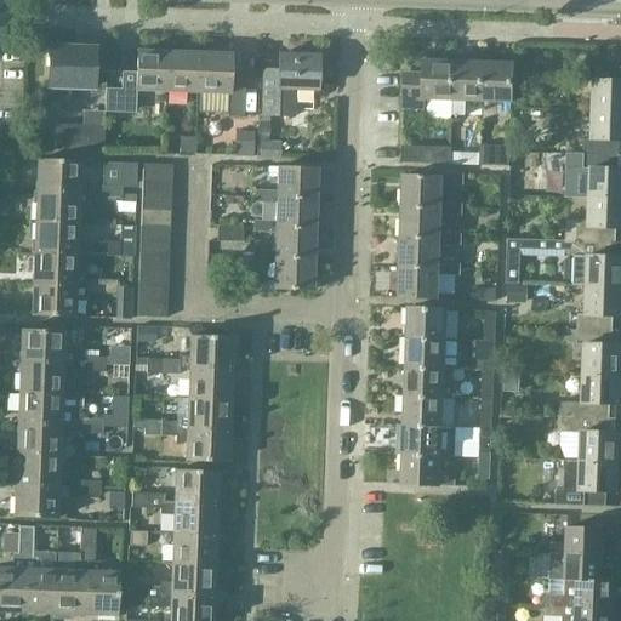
[(91,89),(93,50),(50,49),(47,84),(43,84),(43,107),(68,108),(69,89),(91,89)]
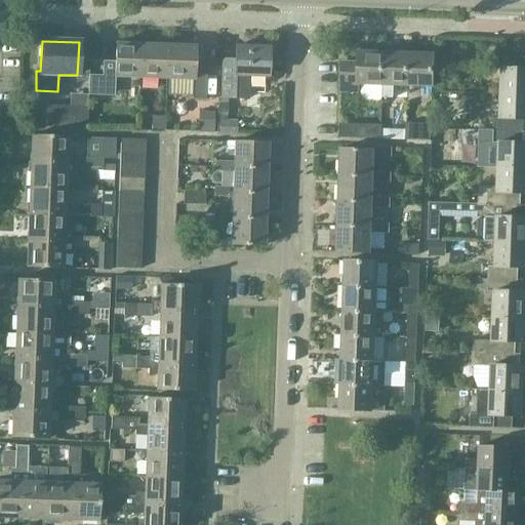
[(116,78),(140,78),(142,45),(115,44),(114,64),(103,64),(102,77),(89,77),(88,95),(116,96),(116,78)]
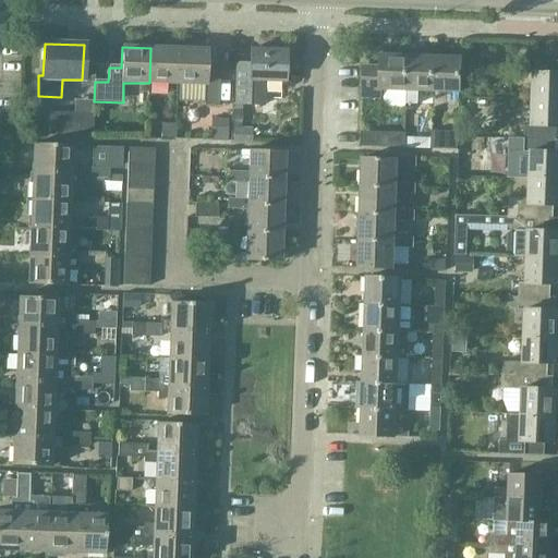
[(178,84),(179,48),(150,48),(149,83),(178,84)]
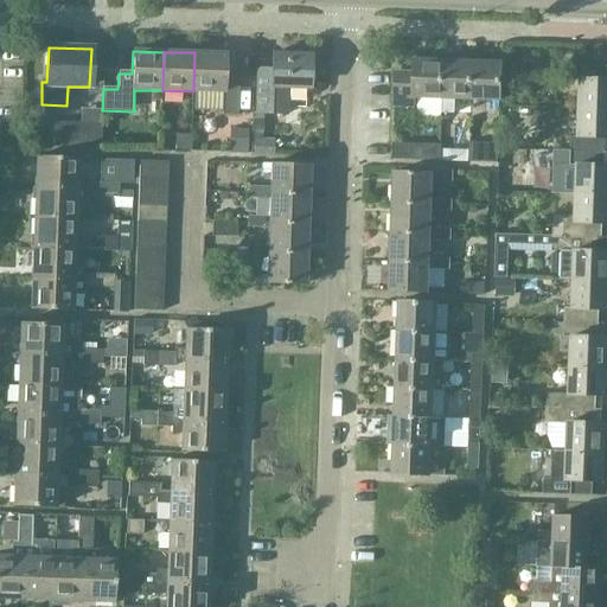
[(224,53),(195,52),(193,91),(223,93),(222,115),(237,115),(238,77),(223,77),(224,53)]
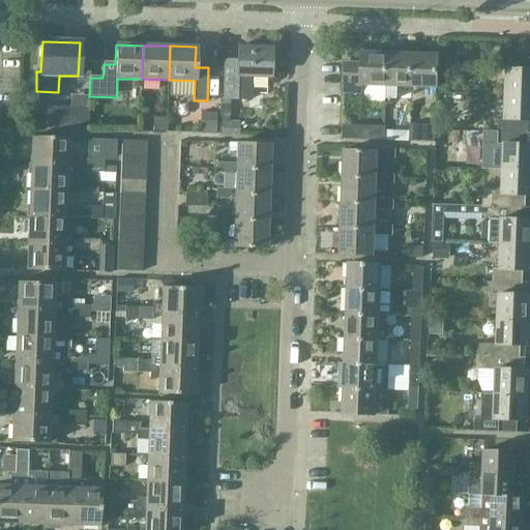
[(269,77),(270,50),(237,49),(236,60),(224,60),(223,98),(219,98),(218,121),(221,121),(219,135),(238,136),(238,121),(228,121),(229,99),(248,100),(251,76),(269,77)]
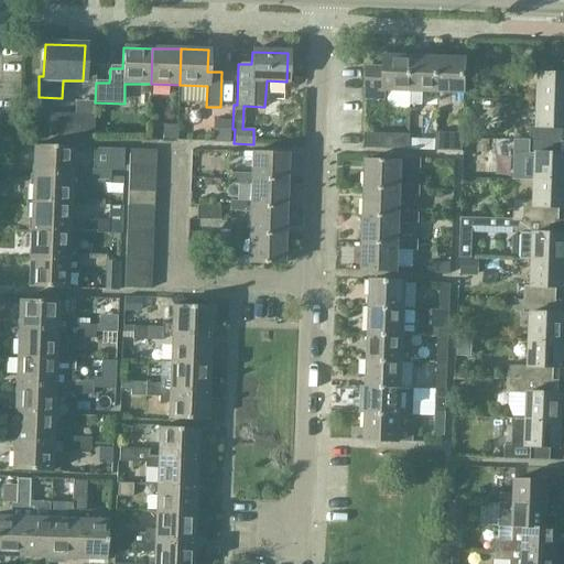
[(410,91),(411,56),(384,55),(383,68),(367,68),(366,100),(384,100),(384,90),(410,91)]
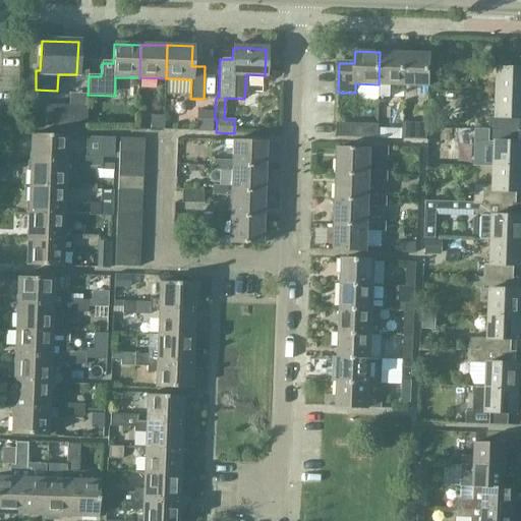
[(403,84),(404,53),(380,52),(379,84),(379,97),(390,98),(390,84),(403,84)]
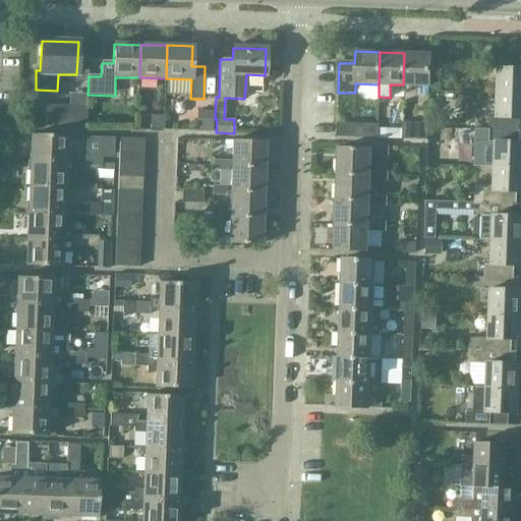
[(429,54),(404,53),(403,84),(428,85),(429,54)]
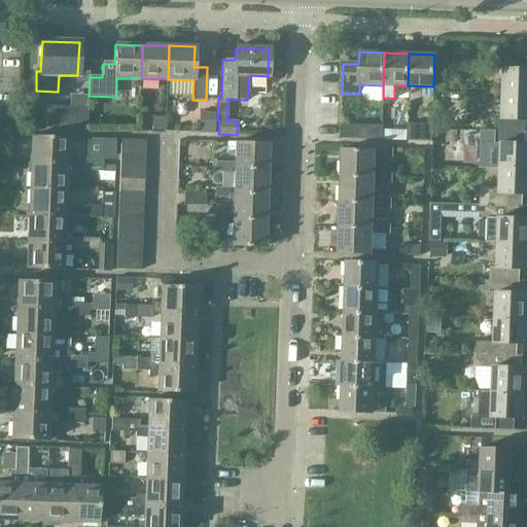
[(503,70),(502,94),(526,94),(526,69),(526,70),(526,69),(526,57),(498,57),(497,69),(503,70)]
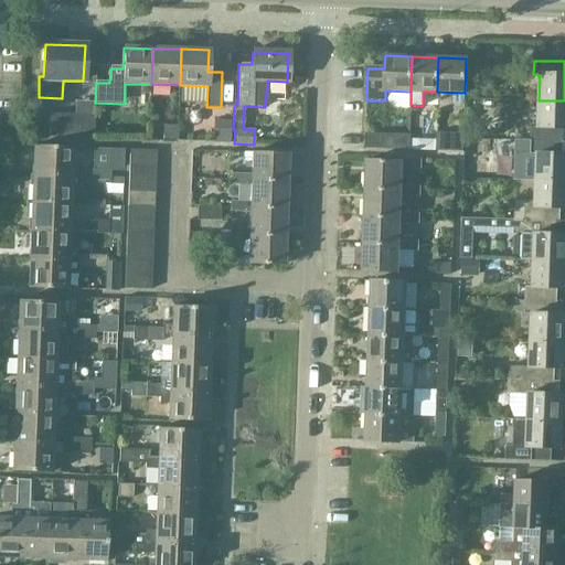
[(564,127),(564,100),(539,100),(537,127),(531,127),(531,140),(563,141),(563,128),(564,127)]
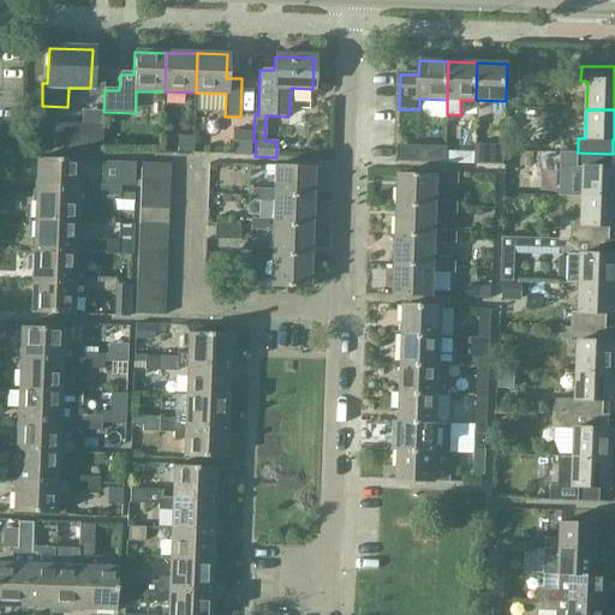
[(102,125),(52,123),(51,148),(101,150),(102,125)]
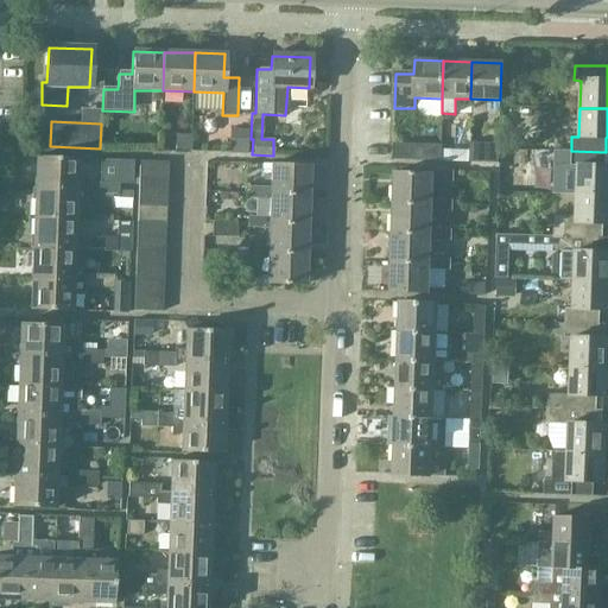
[(176,135),(175,150),(189,150),(191,135),(176,135)]
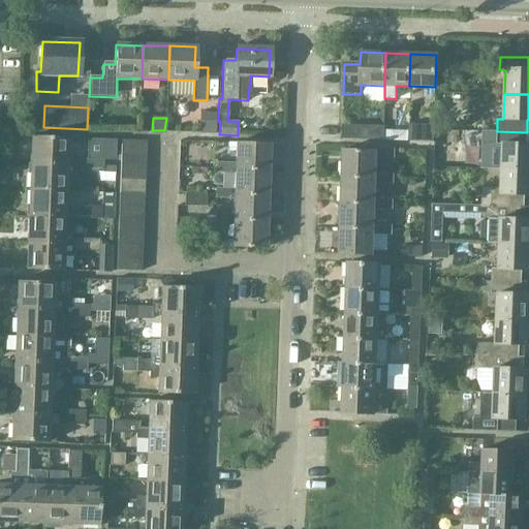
[(433,125),(407,124),(407,141),(433,142),(433,125)]
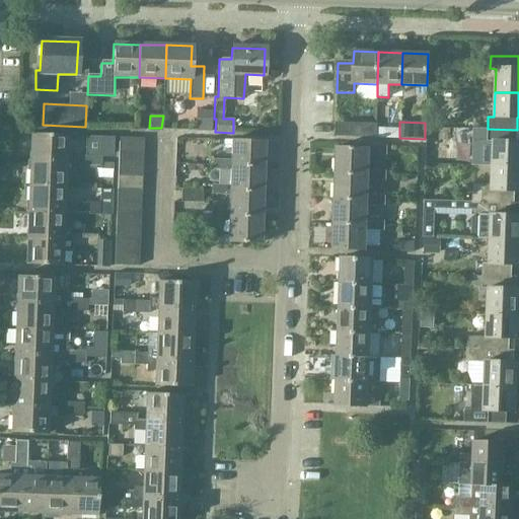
[(376,125),(335,123),(335,137),(376,138),(376,125)]
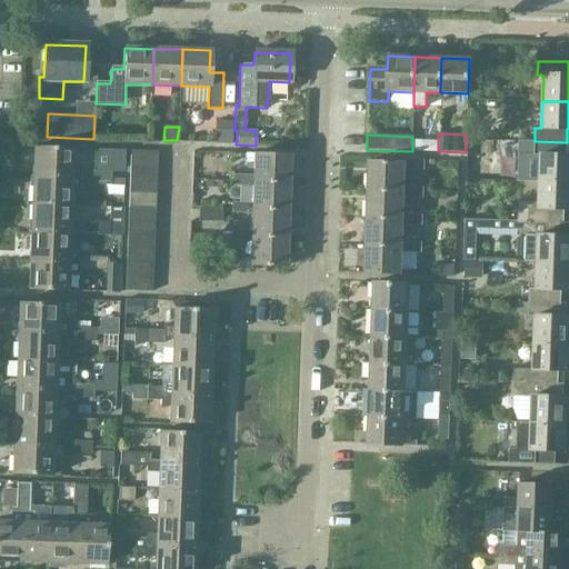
[(568,155),(566,156),(567,142),(535,141),(519,141),(518,181),(539,182),(568,182),(568,155)]
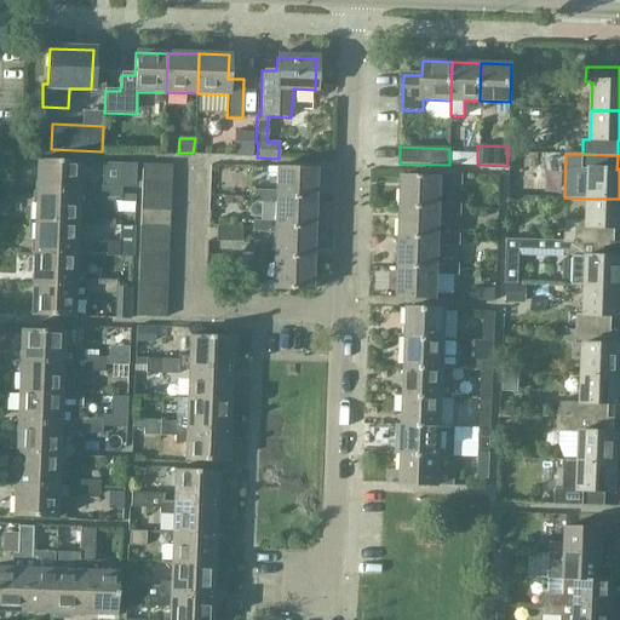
[(36,160),(35,191),(78,193),(79,161),(36,160)]
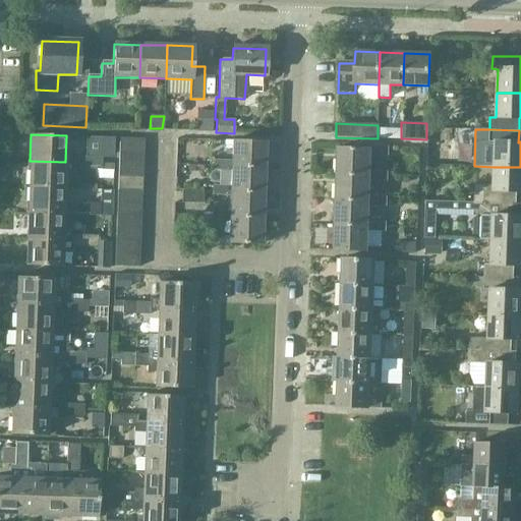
[(85,136),(84,157),(88,157),(101,157),(113,158),(114,137),(85,136)]
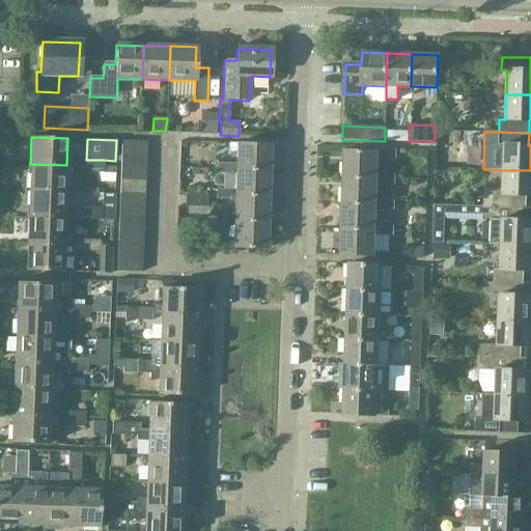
[(120,141),(120,154),(145,155),(145,141),(120,141)]
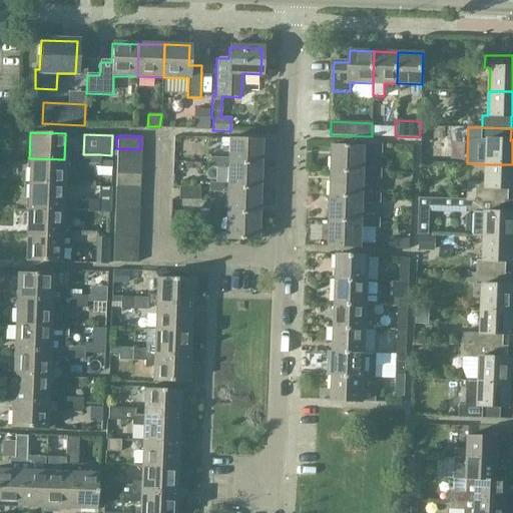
[(209,166),(227,166),(227,163),(260,164),(261,139),(228,138),(227,157),(209,157),(209,166)]
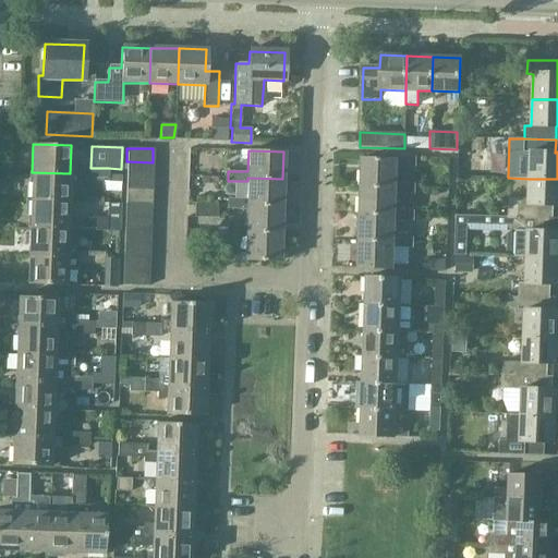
[(361,158),(360,185),(396,187),(396,183),(397,166),(415,167),(415,157),(395,156),(395,160),(361,158)]
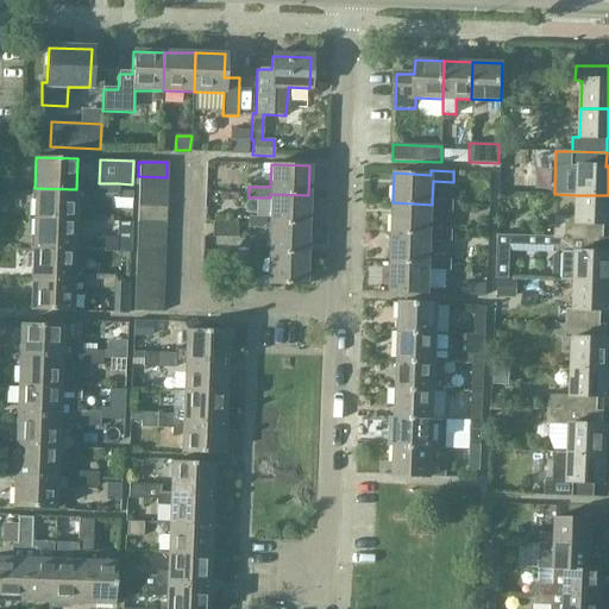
[(165,192),(167,177),(138,176),(137,190),(165,192)]
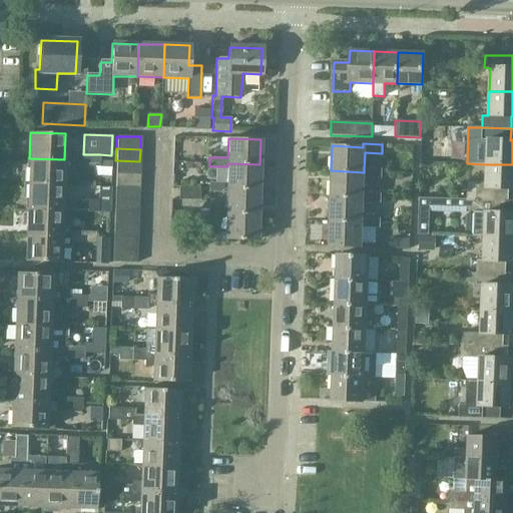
[(72,160),(72,164),(85,165),(86,154),(83,154),(72,153),(72,160)]
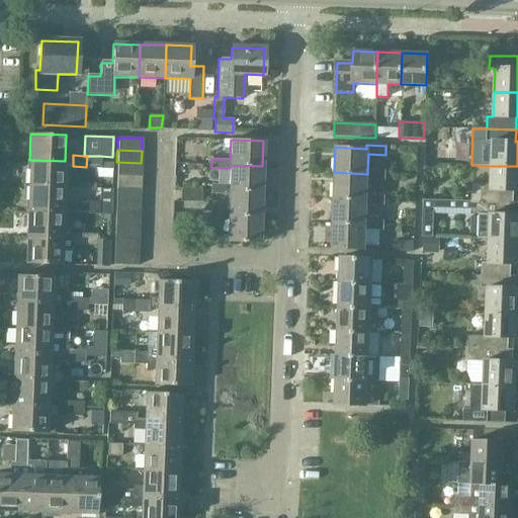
[(100,156),(87,156),(86,167),(100,168),(100,156)]
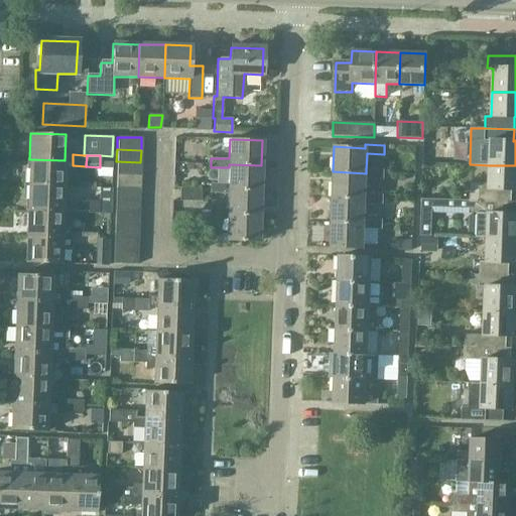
[(73,173),(73,165),(73,161),(65,161),(65,160),(29,159),(29,169),(27,169),(24,171),(23,184),(63,186),(63,172),(73,173)]
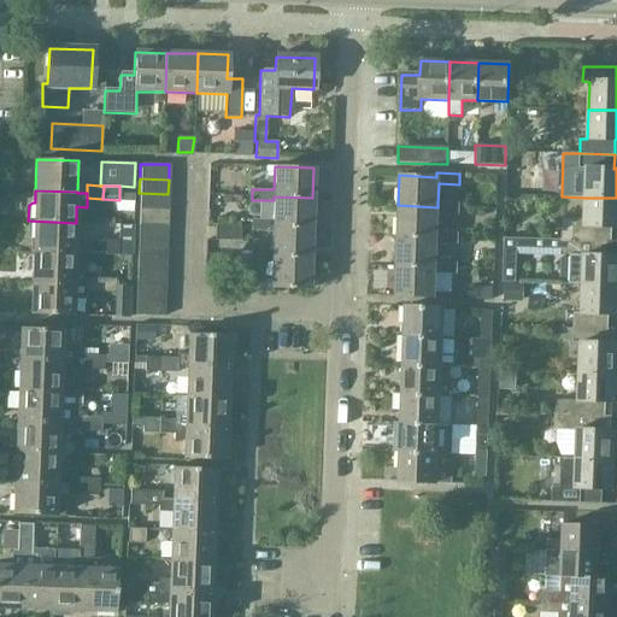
[(168,210),(168,194),(139,193),(139,209),(168,210)]
